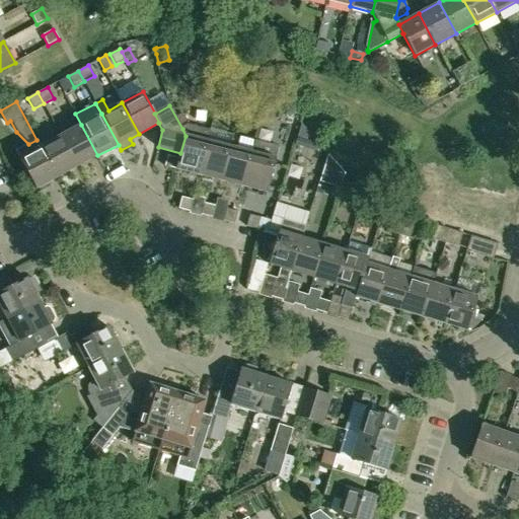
[(77,166),(97,155),(81,125),(61,136),(77,166)]
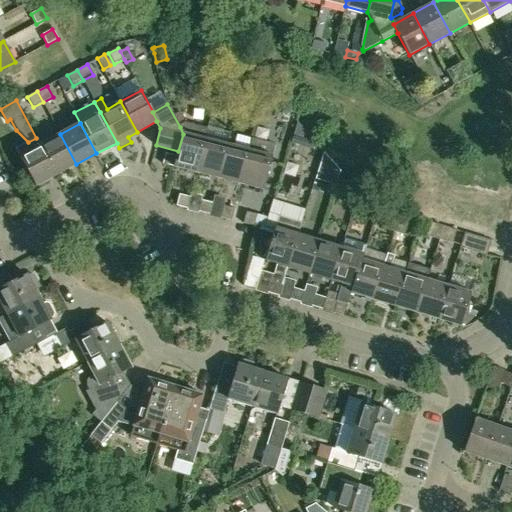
[(308,134),(298,123),(292,143),(304,147),(308,134)]
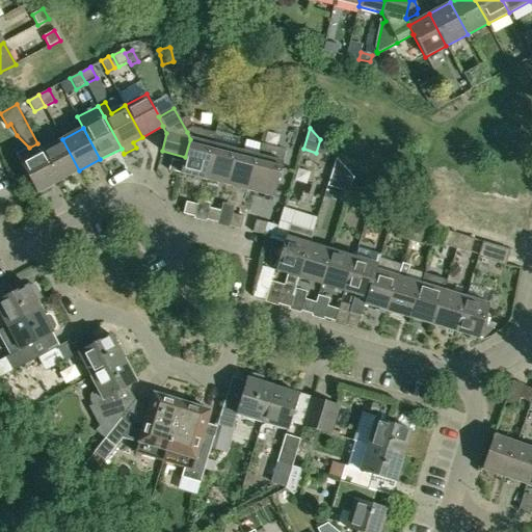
[(204,180),(213,144),(215,135),(192,129),(187,132),(190,139),(185,157),(183,162),(181,174),(204,180)]
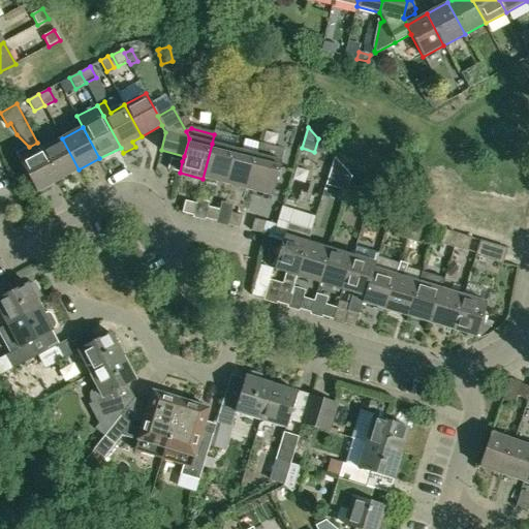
[(58,181),(79,169),(62,138),(41,149),(58,181)]
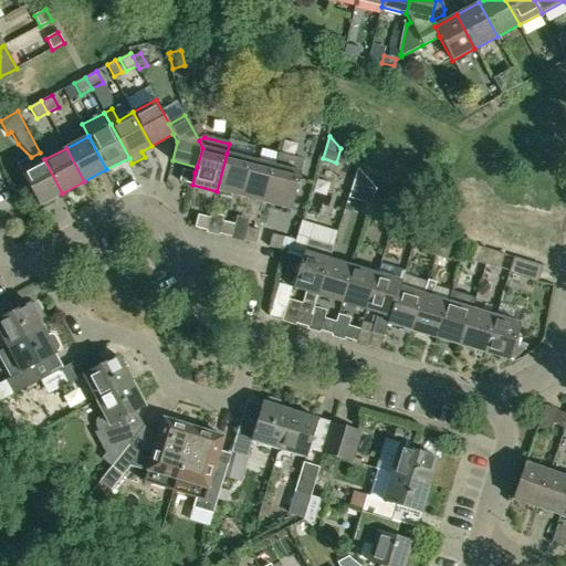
[(241,197),(251,160),(227,154),(217,191),(241,197)]
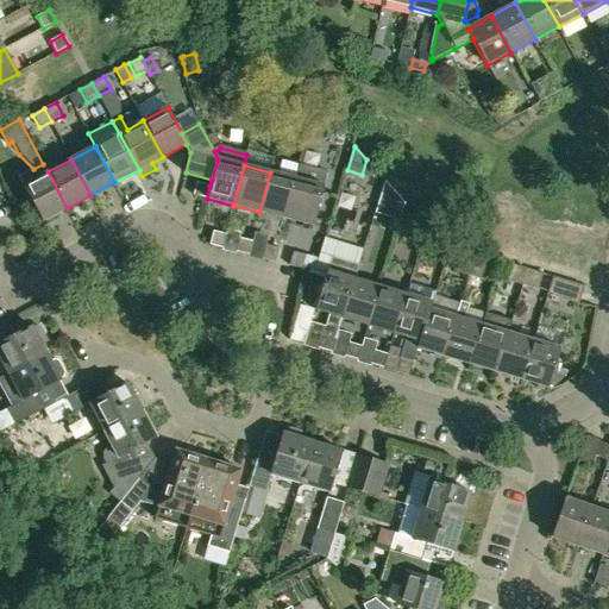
[(286,219),(313,226),(327,173),(300,165),(296,179),(286,219)]
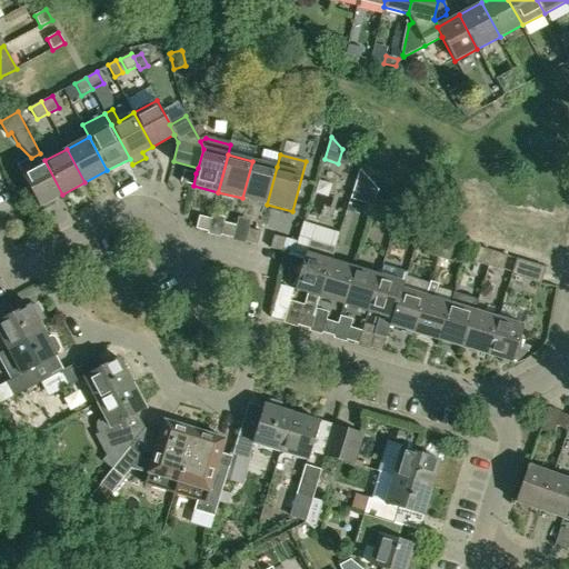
[(40,207),(62,195),(45,160),(21,172),(40,207)]
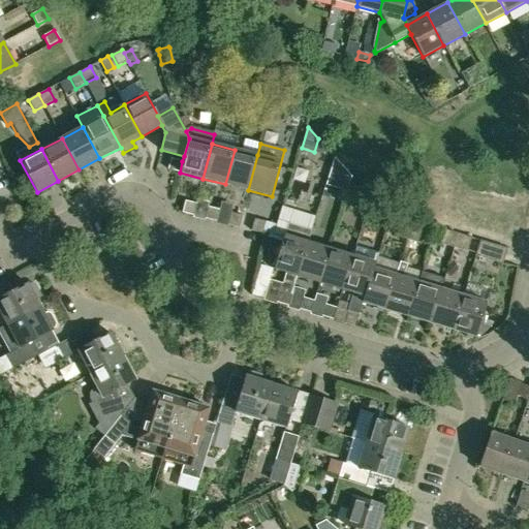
[(248,190),(257,155),(235,150),(225,184),(248,190)]
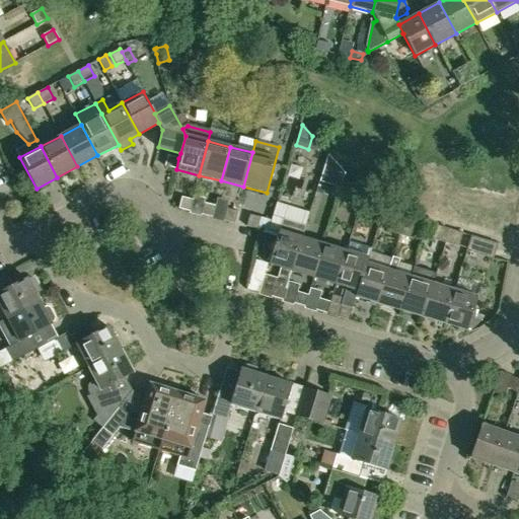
[(176,169),(178,158),(167,155),(164,166),(176,169)]
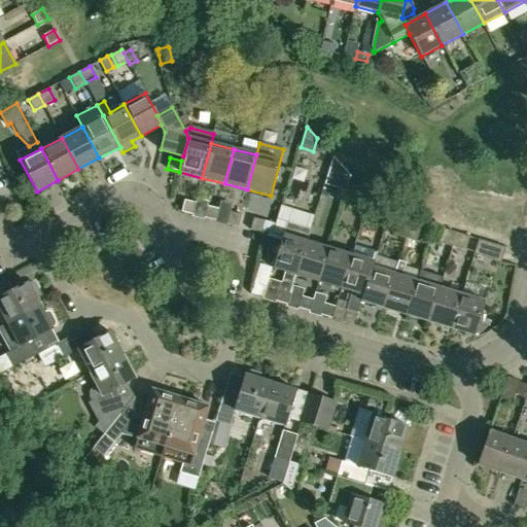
[(351,177),(334,157),(325,184),(345,190),(351,177)]
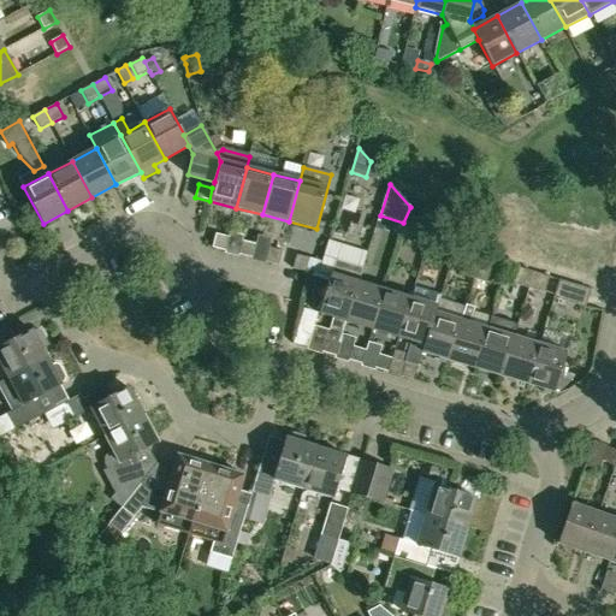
[(215,234),(212,248),(225,252),(229,237),(215,234)]
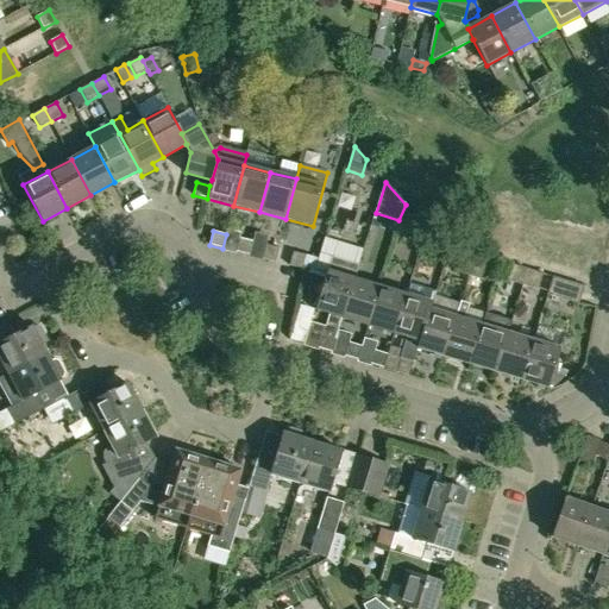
[(239,238),(236,252),(249,255),(252,242),(239,238)]
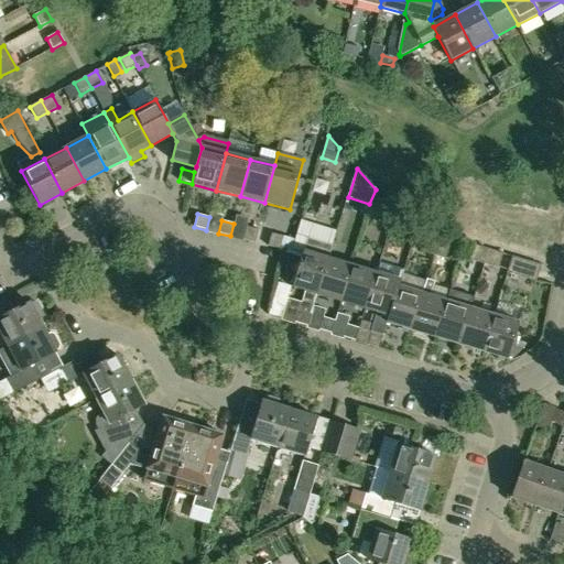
[(246,227),(242,239),(255,242),(258,230),(246,227)]
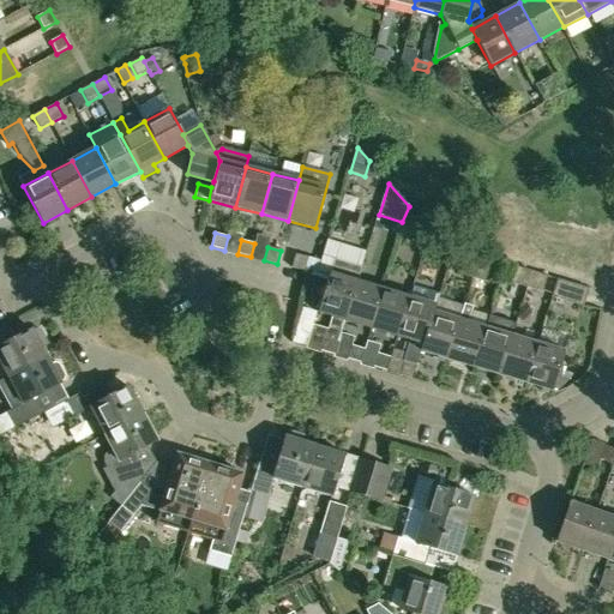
[(295,254),(292,268),(305,271),(308,257),(295,254)]
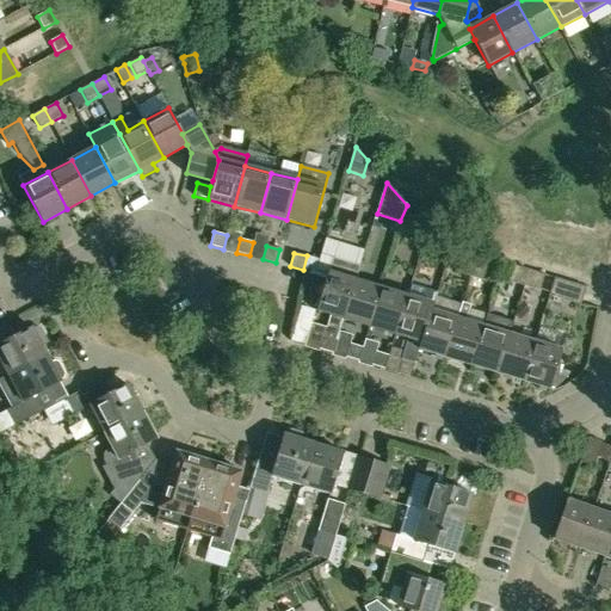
[(356,279),(359,266),(333,258),(328,272),(316,312),(343,320),(355,279),(356,279)]
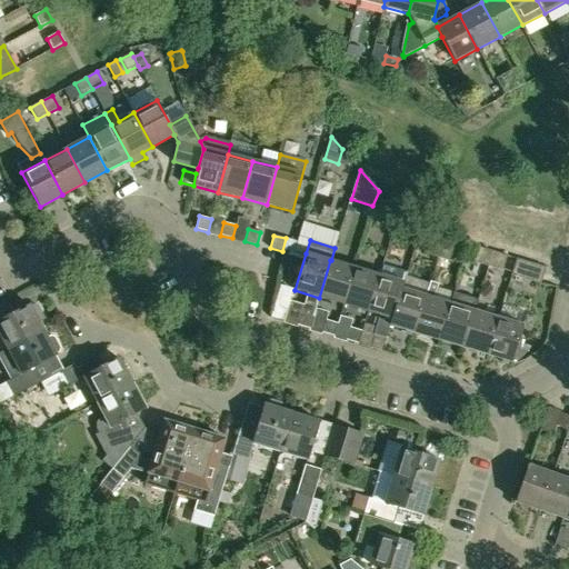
[(441,246),(430,242),(426,255),(437,258),(441,246)]
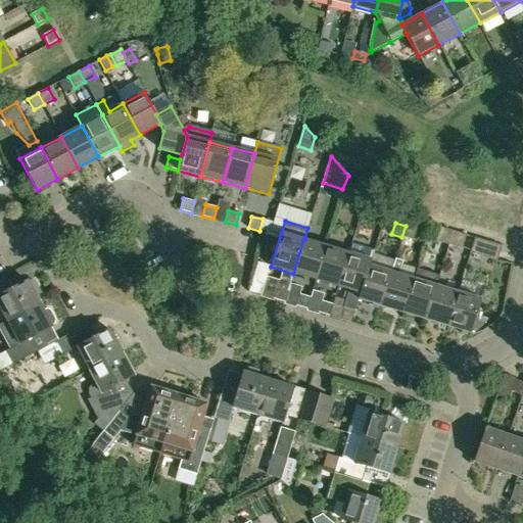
[(417,229),(406,226),(401,237),(413,241),(417,229)]
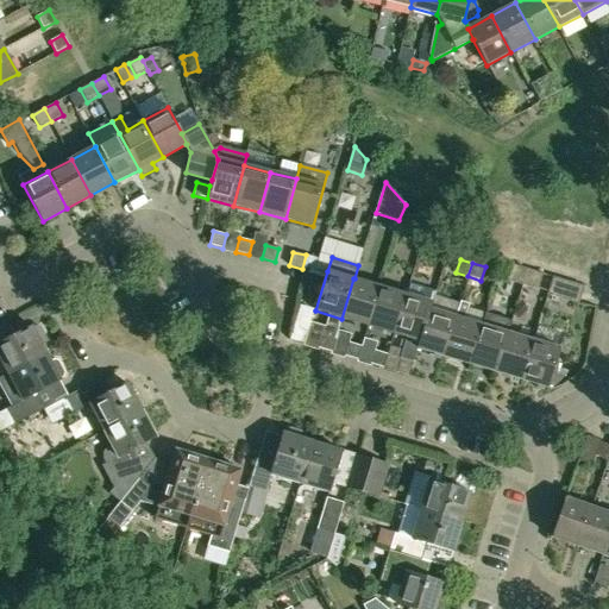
[(510,264),(506,281),(522,286),(527,269),(510,264)]
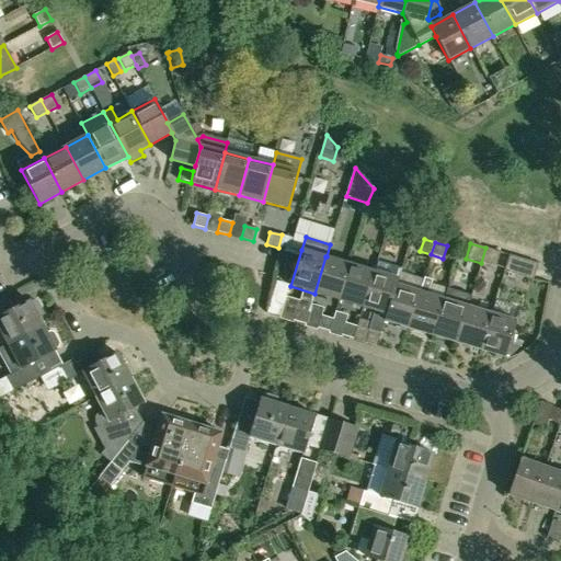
[(485,248),(481,263),(495,267),(500,252),(485,248)]
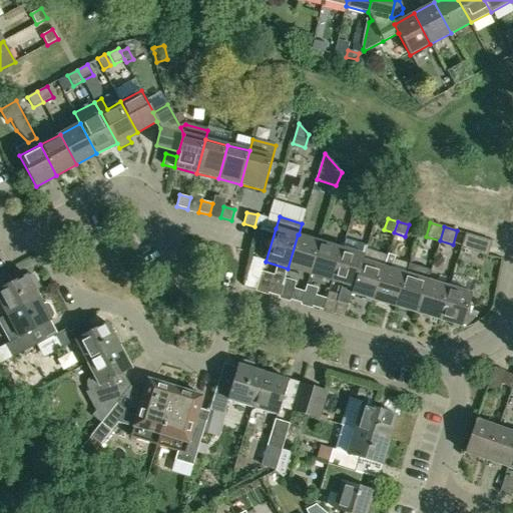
[(477,236),(465,233),(461,248),(472,252),(477,236)]
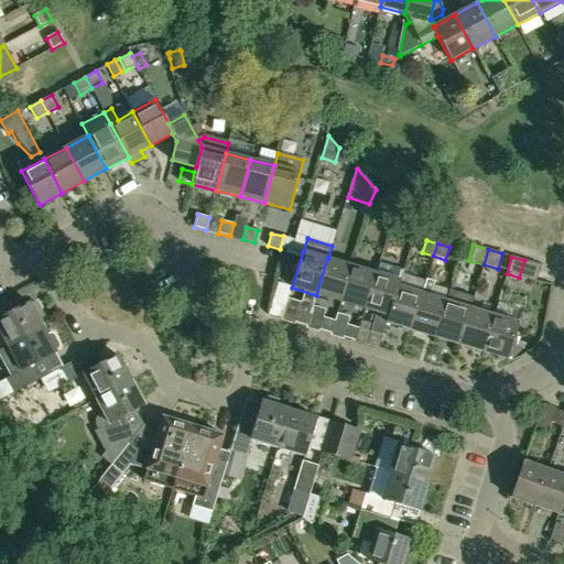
[(351,266),(328,258),(327,258),(316,295),(340,302),(351,266)]
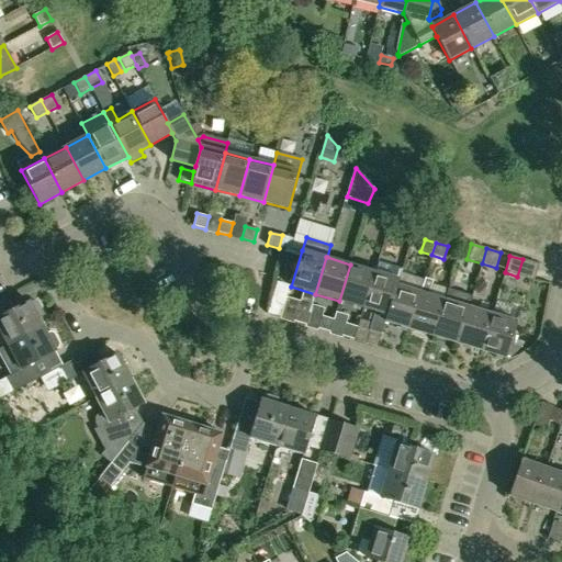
[(396,285),(397,285),(402,269),(378,261),(374,272),(363,308),(374,312),(386,315),(388,315),(396,285)]
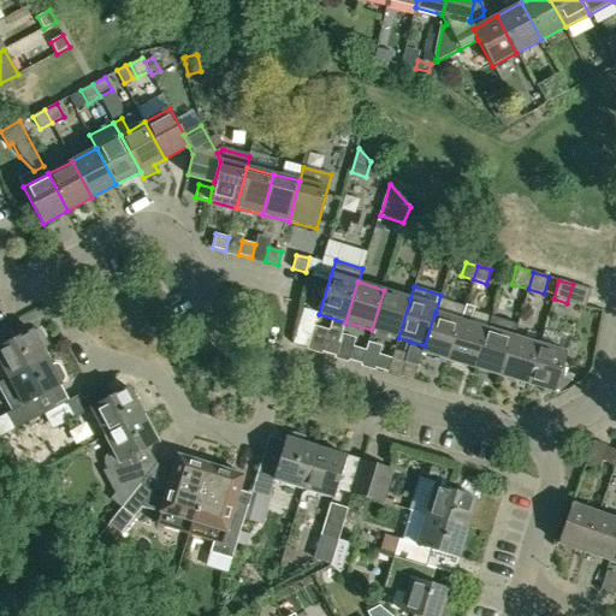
[(398,338),(410,298),(384,290),(372,330),(398,338)]
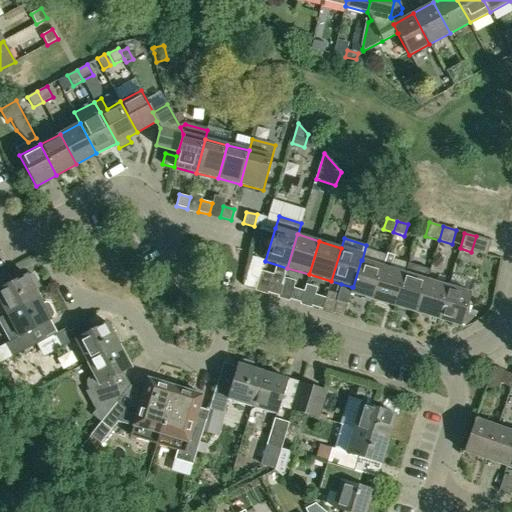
[(383,267),(362,260),(361,260),(353,287),(352,287),(350,293),(373,300),(383,267)]
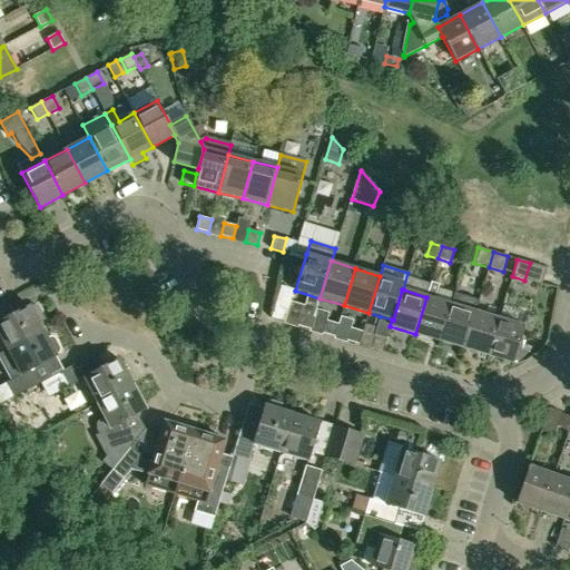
[(440,341),(451,304),(426,297),(415,334),(440,341)]
